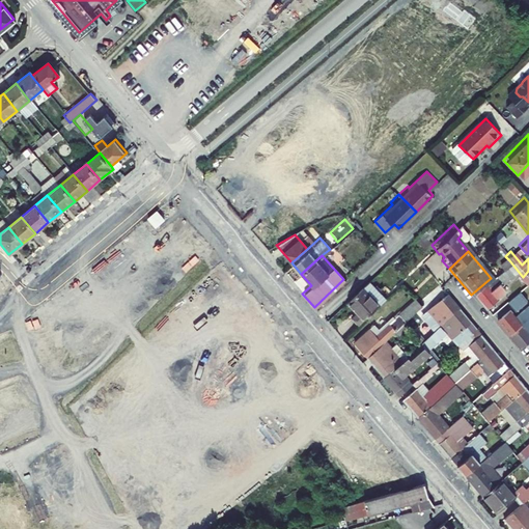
[(491,278),(471,295),(482,308),(495,298),(494,297),(501,290),(497,284),(499,283),(511,272),(524,285),(527,281),(523,277),(509,260),(491,278)]
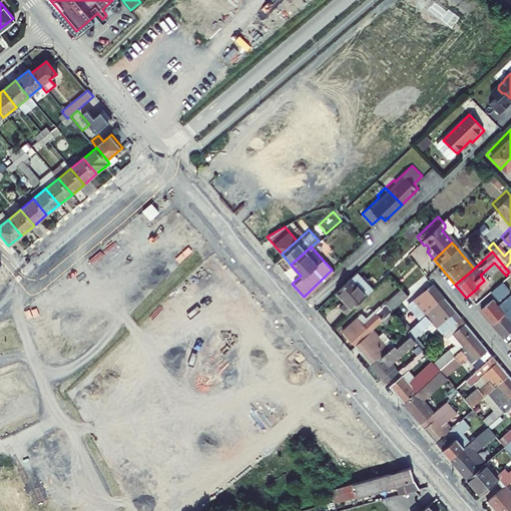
[(355,300),(371,285),(357,267),(341,283),(349,293),(355,300)]
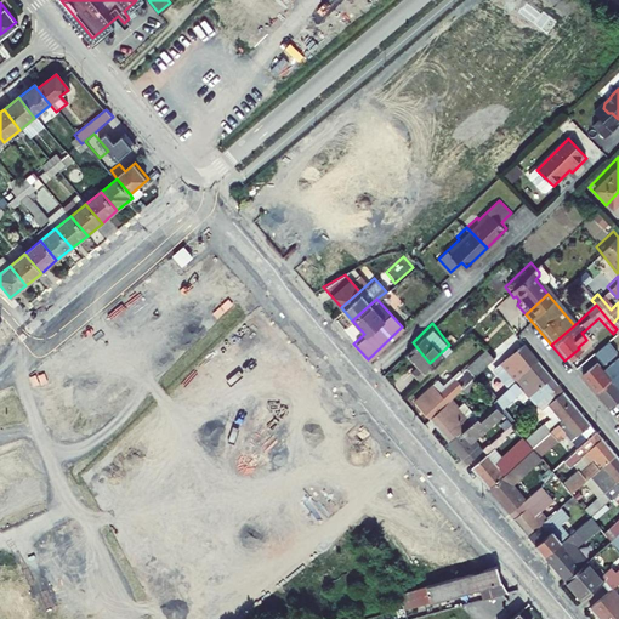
[(603,341),(589,355),(597,363),(611,350),(603,341)]
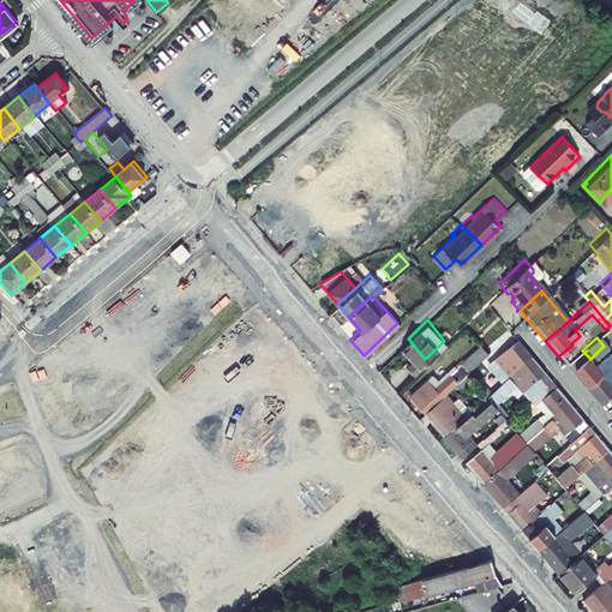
[(516,367),(503,379),(507,383),(520,371),(534,359),(520,342),(502,358),(510,367),(514,364),(516,367)]
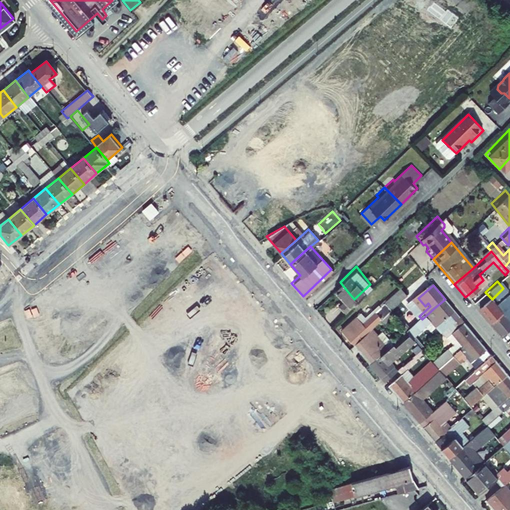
[(349,305),(354,299),(348,292),(342,297),(349,305)]
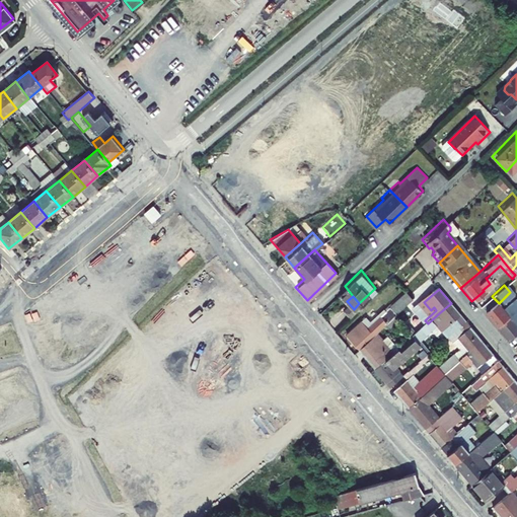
[(374,333),(405,303),(399,296),(368,325),(374,333)]
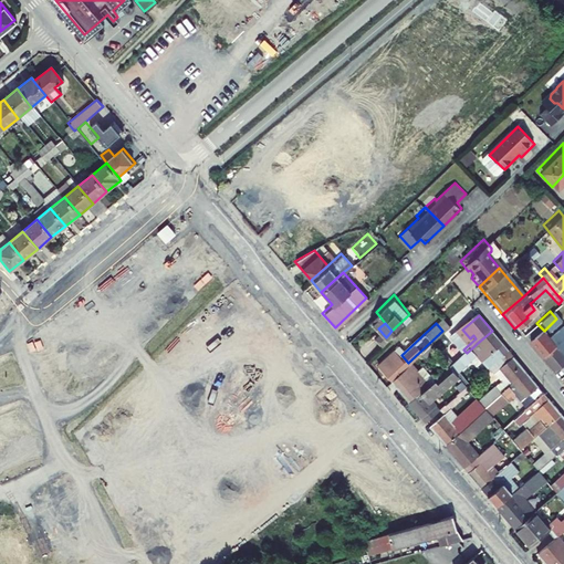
[(536,331),(524,341),(538,356),(563,333),(563,331),(560,326),(544,340),(536,331)]
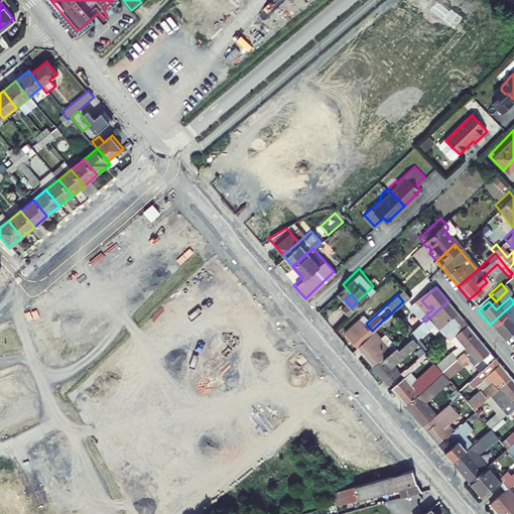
[(418,314),(422,318),(433,308),(431,305),(428,308),(421,300),(418,303),(422,307),(420,309),(422,311),(418,314)]
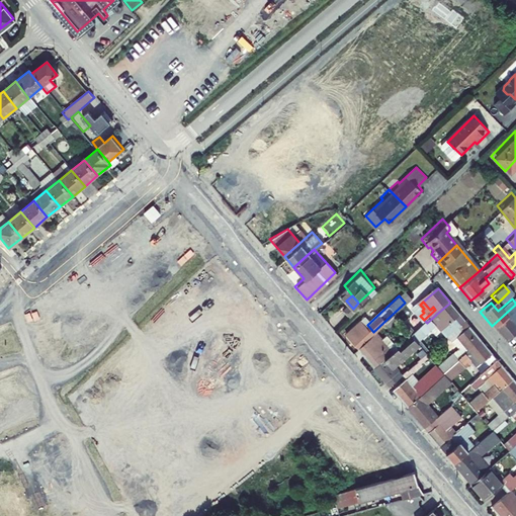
[(450,303),(438,313),(450,327),(448,328),(450,330),(442,337),(445,341),(450,337),(453,334),(466,323),(461,317),(450,303)]
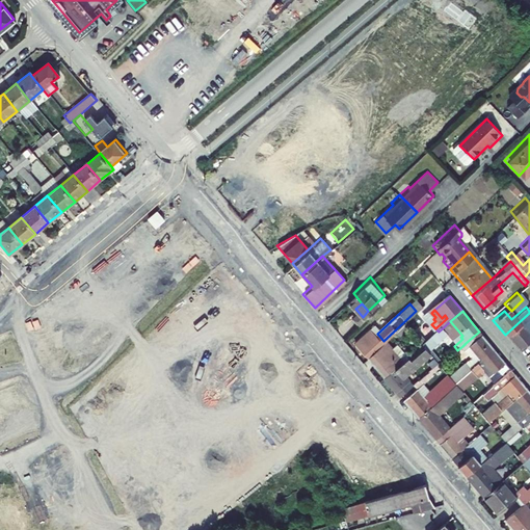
[(426,318),(431,324),(435,321),(433,319),(435,317),(431,313),(428,315),(426,318)]
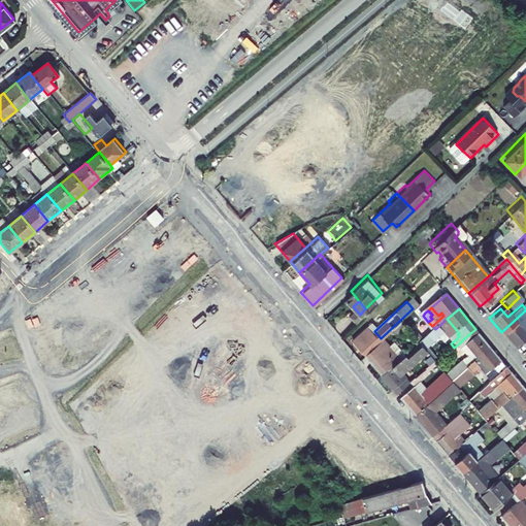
[(525,310),(501,332),(514,347),(521,340),(525,346),(525,320),(525,319),(525,310)]
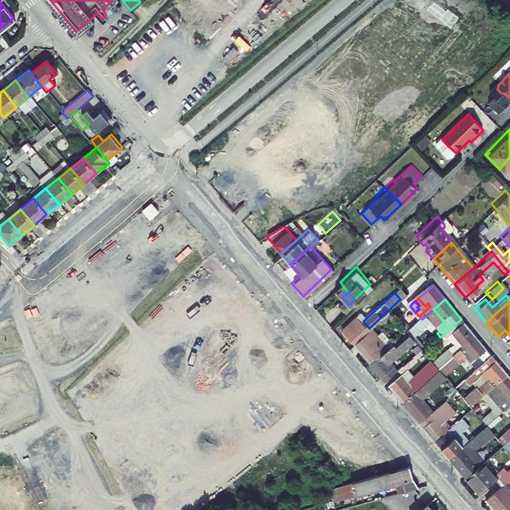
[(388,311),(375,324),(379,329),(393,317),(393,316),(388,311)]
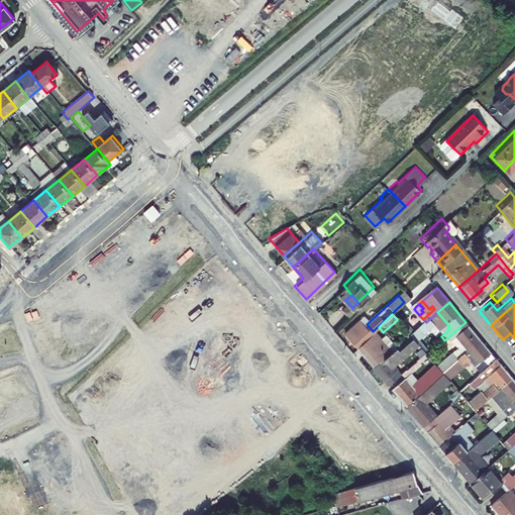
[(348,338),(363,325),(357,319),(343,332),(348,338)]
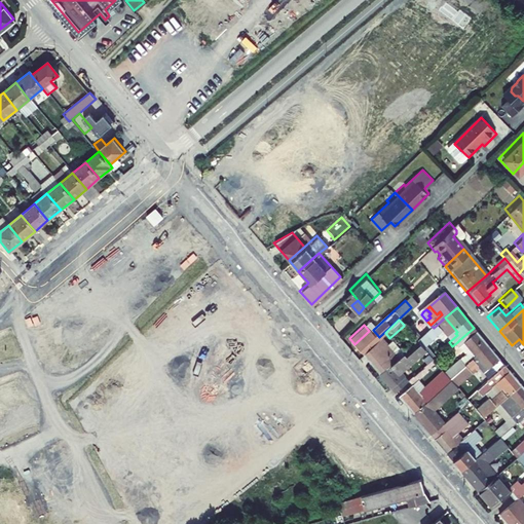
[(451,380),(490,347),(474,328),(460,339),(457,342),(469,357),(447,375),(451,380)]
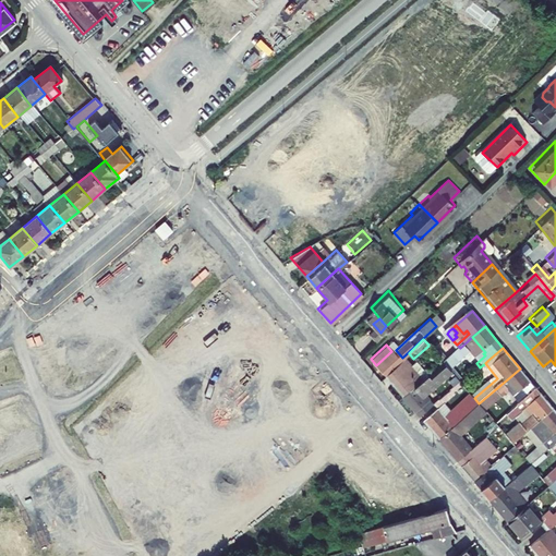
[(438,349),(434,352),(443,363),(447,360),(438,349)]
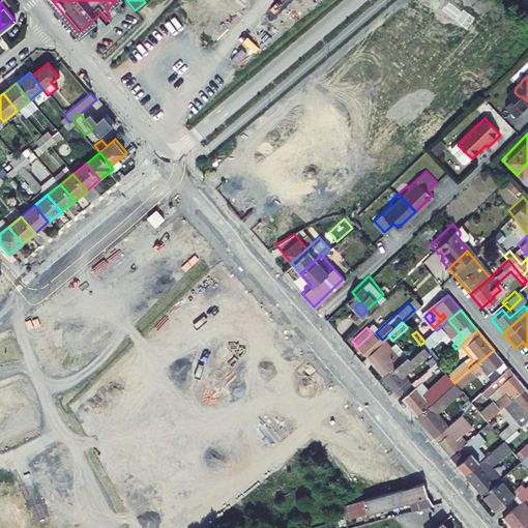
[(374,334),(372,333),(357,347),(364,356),(382,340),(376,332),(374,334)]
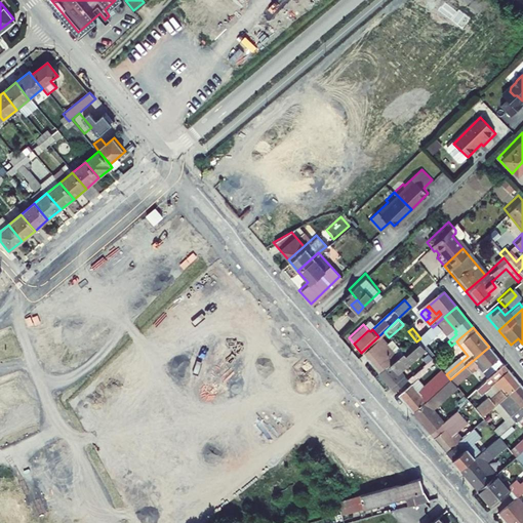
[(396,359),(378,338),(361,354),(378,374),(396,359)]
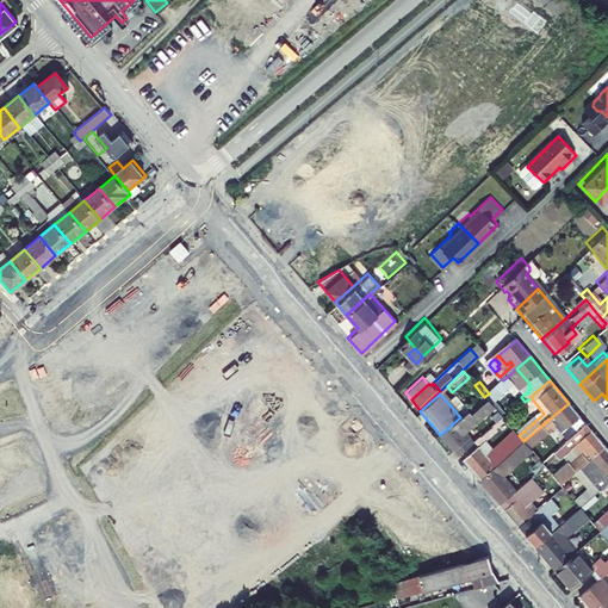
[(461,433),(492,405),(484,397),(460,417),(440,435),(459,457),(472,446),(461,433)]
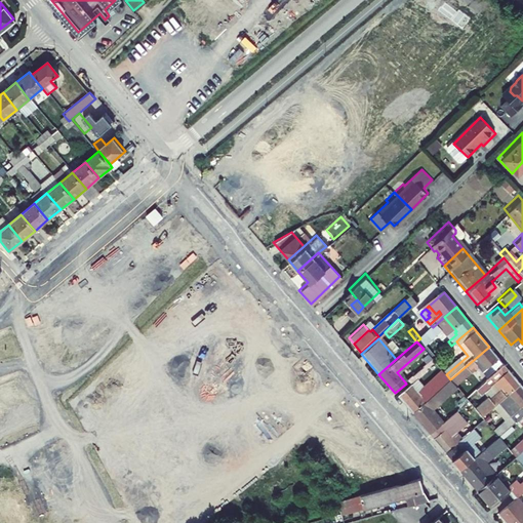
[(482,369),(491,380),(507,367),(489,347),(450,379),(458,389),(482,369)]
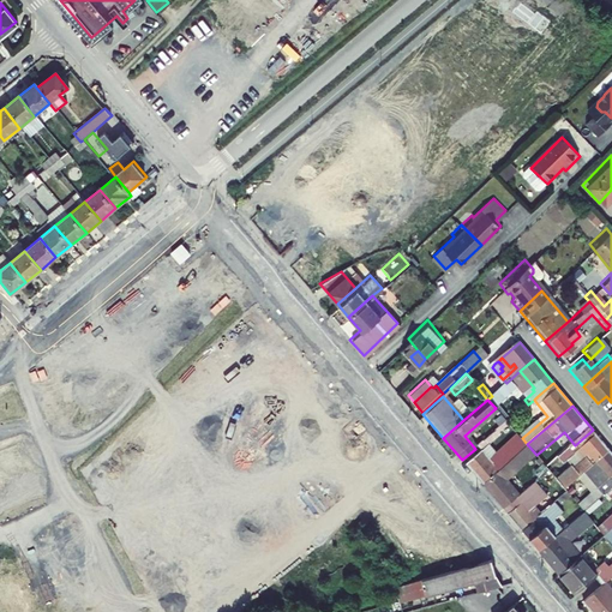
[(599,466),(611,454),(611,451),(599,437),(593,430),(575,445),(571,448),(577,455),(582,451),(589,460),(593,457),(599,466)]
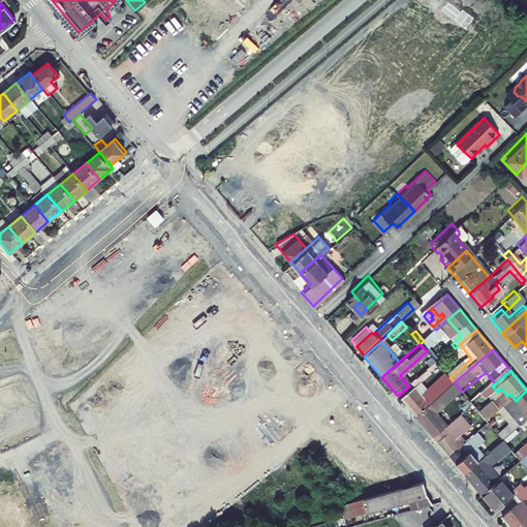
[(415,416),(428,405),(417,394),(433,380),(426,372),(409,386),(412,390),(401,400),(415,416)]
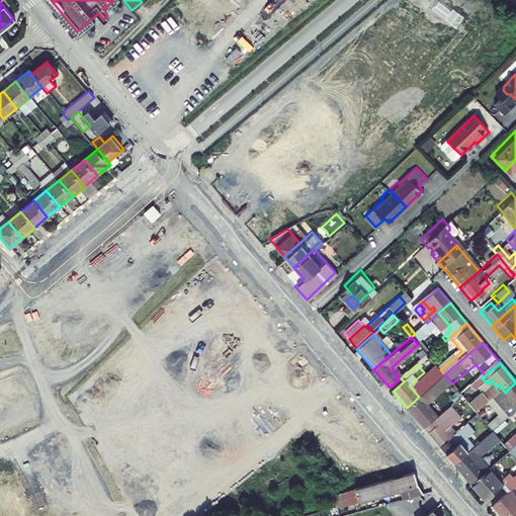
[(451,385),(443,376),(419,397),(407,408),(425,430),(438,419),(427,406),(451,385)]
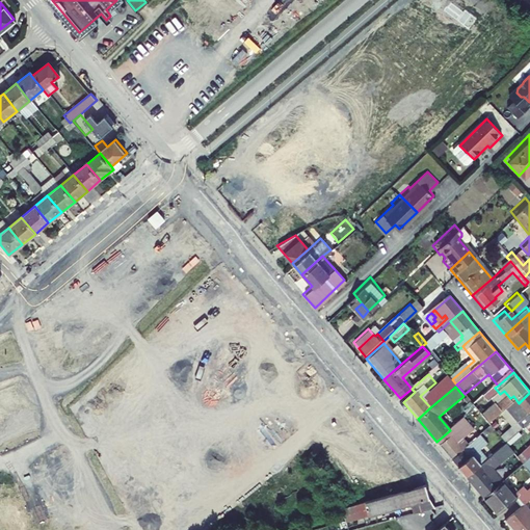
[(529,393),(519,403),(514,406),(508,412),(521,426),(515,430),(504,440),(507,444),(508,445),(523,432),(529,426),(529,393)]
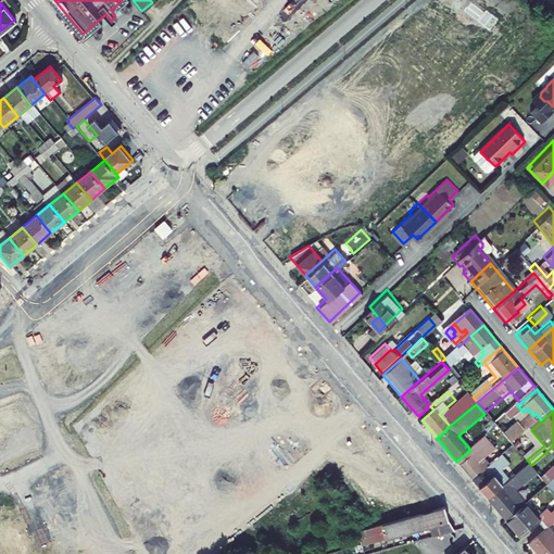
[(531,430),(538,425),(533,420),(524,429),(528,433),(531,430)]
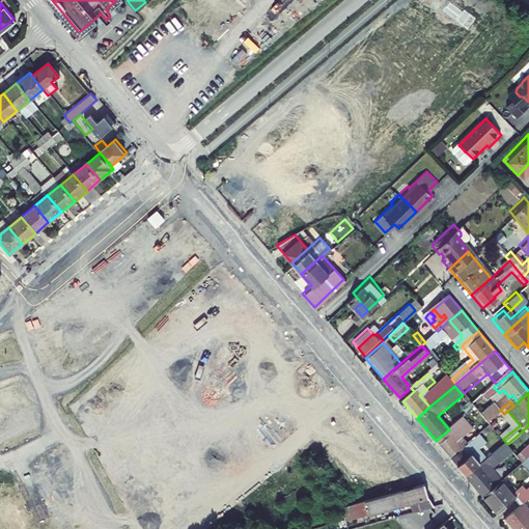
[(504,414),(502,416),(514,429),(520,425),(507,411),(504,414)]
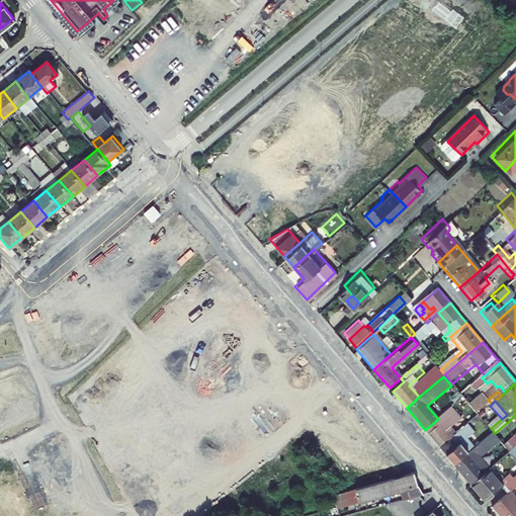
[(444,418),(442,415),(438,419),(425,430),(441,448),(455,435),(442,419),(444,418)]
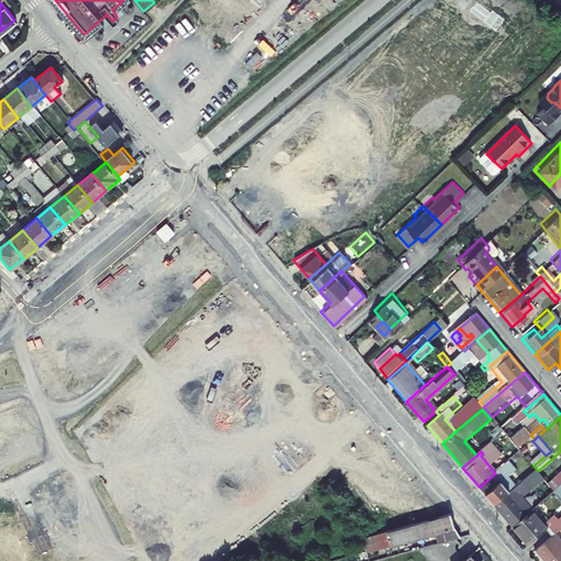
[(515,469),(508,462),(495,473),(480,487),(495,506),(517,486),(513,481),(505,487),(502,484),(520,470),(518,466),(515,469)]
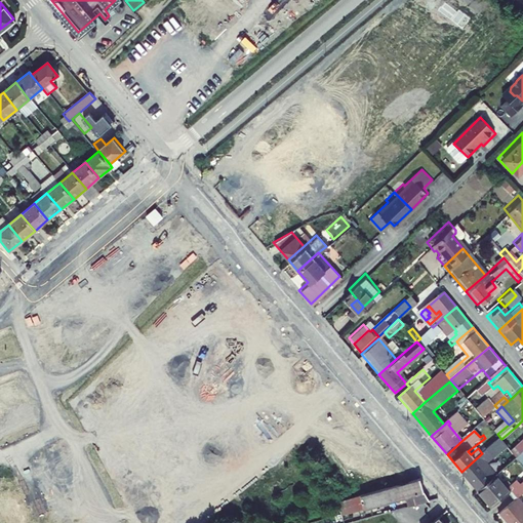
[(482,453),(461,472),(479,491),(492,480),(482,469),(508,446),(501,439),(500,438),(482,453)]
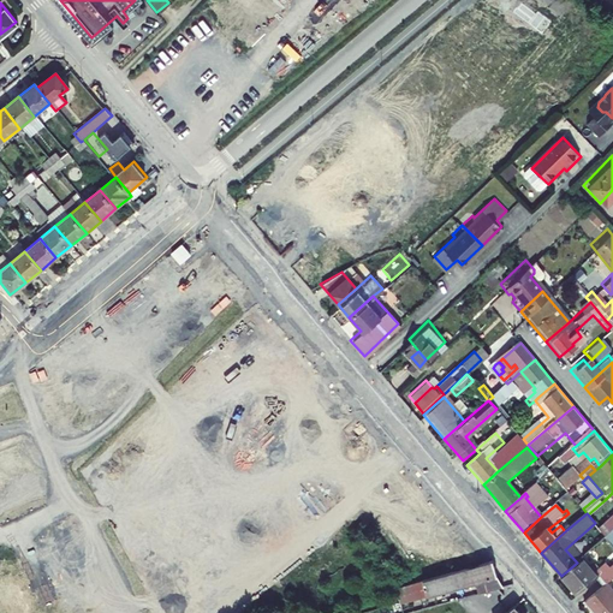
[(612,558),(597,572),(584,557),(577,563),(561,576),(578,596),(599,578),(602,582),(612,572),(612,558)]
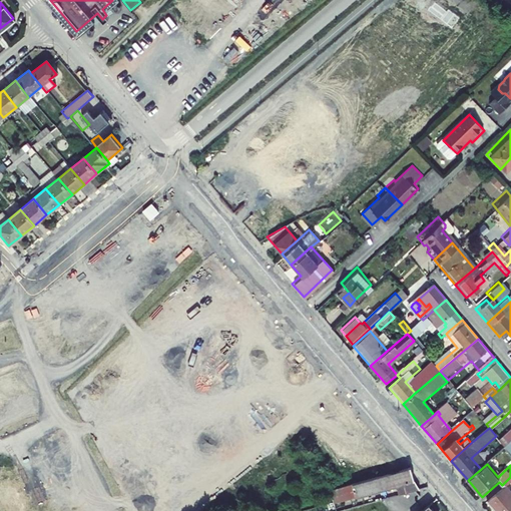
[(395,495),(418,489),(411,480),(408,467),(328,490),(325,491),(329,502),(329,503),(330,503),(392,485),(395,495)]
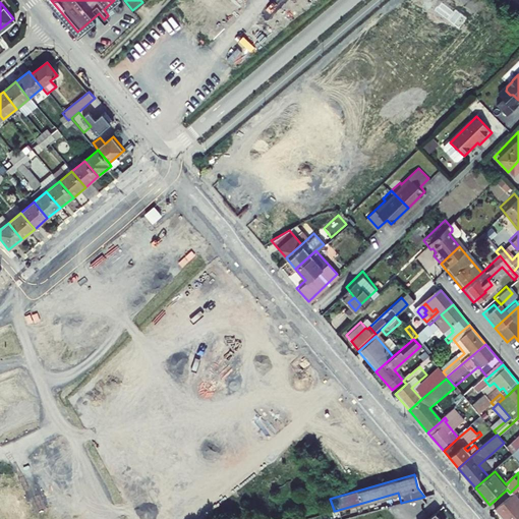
[(515,495),(518,491),(518,484),(510,493),(513,497),(515,495)]
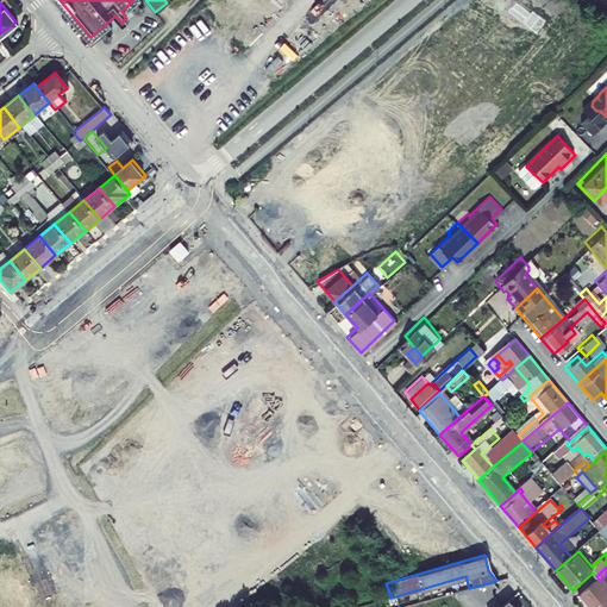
[(580,599),(587,606),(606,606),(606,584),(602,579),(600,581),(580,599)]
